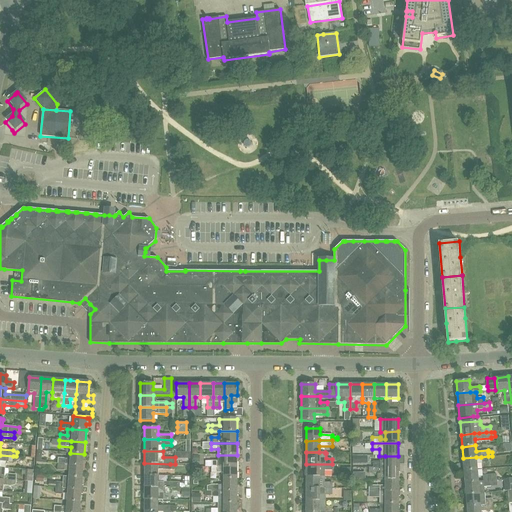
[(65,459),(64,465),(69,465),(83,466),(83,461),(84,454),(70,453),(70,459),(65,459)]
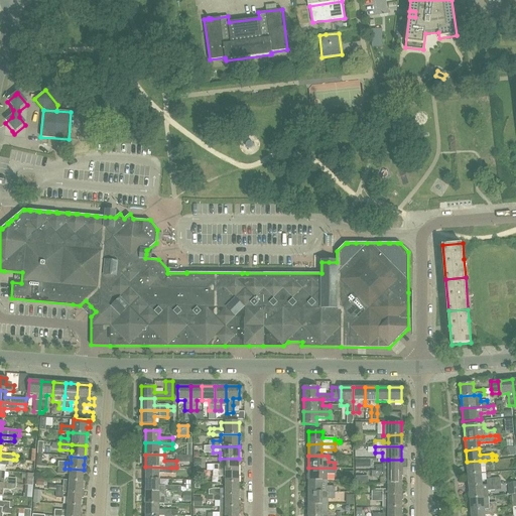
[(239,471),(239,459),(220,459),(220,465),(213,465),(213,471),(239,471)]
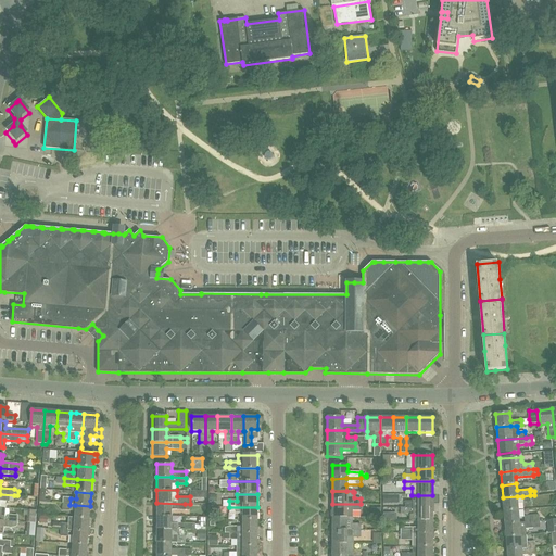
[(412,495),(412,501),(404,501),(404,507),(432,507),(432,495),(418,495),(412,495)]
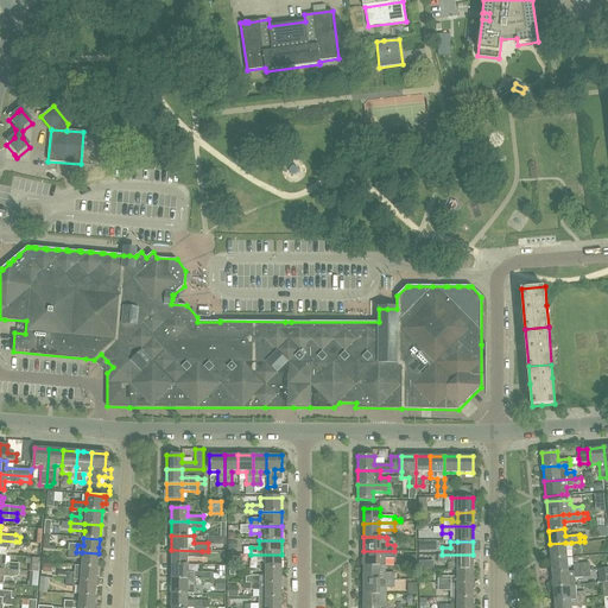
[(550,544),(551,559),(568,558),(567,550),(565,543),(550,544)]
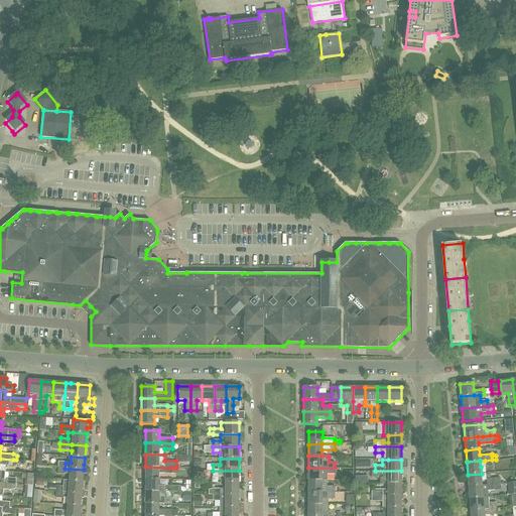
[(145,479),(159,479),(159,474),(176,474),(176,468),(171,468),(145,467),(145,479)]
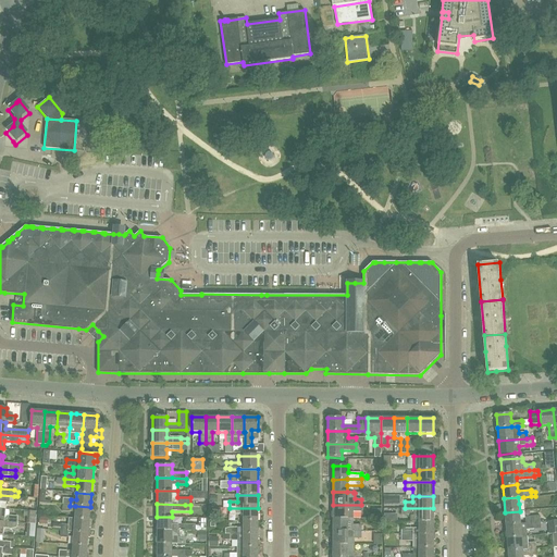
[(333,505),(333,518),(354,518),(353,512),(361,512),(361,505),(333,505)]
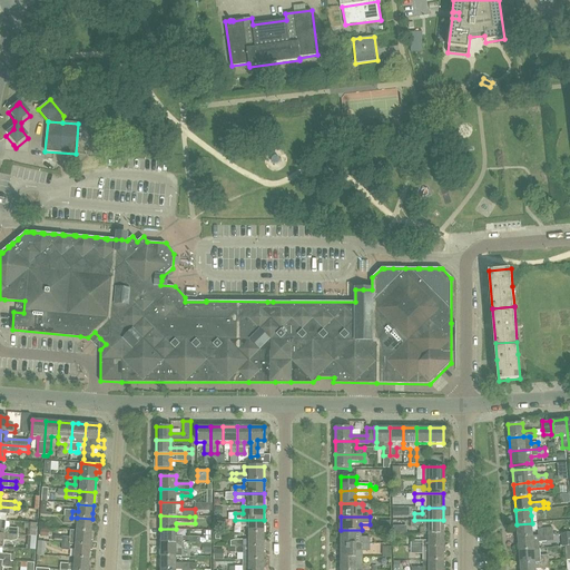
[(77,524),(76,531),(91,532),(91,526),(94,526),(95,519),(92,519),(77,518),(77,524)]
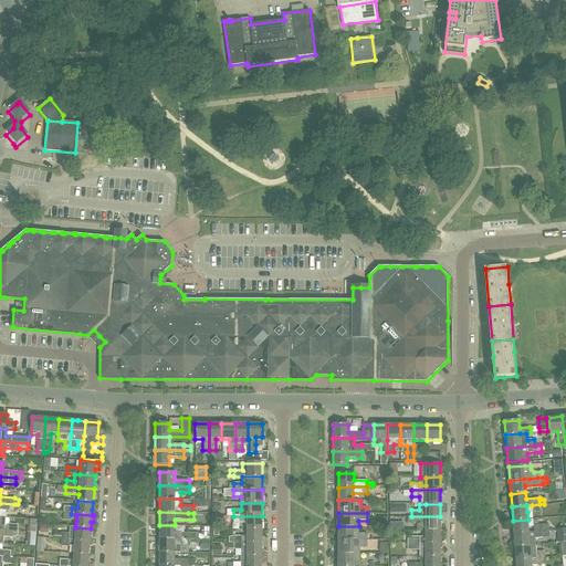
[(0,516),(0,530),(18,531),(19,525),(4,524),(6,517),(0,516)]
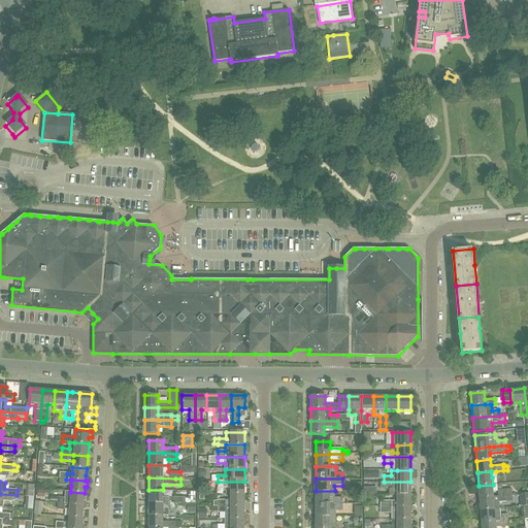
[(244,482),(218,482),(218,488),(230,488),(230,494),(244,494),(244,482)]
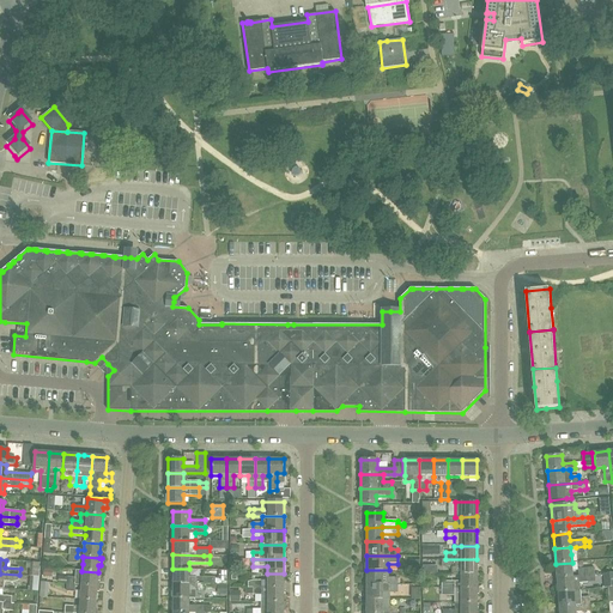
[(408,560),(410,570),(419,570),(419,559),(408,560)]
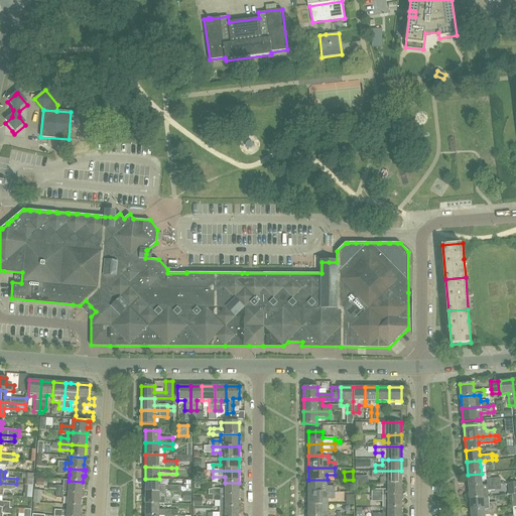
[(372,471),(372,477),(375,477),(380,477),(380,484),(387,484),(401,484),(401,471),(375,471),(372,471)]
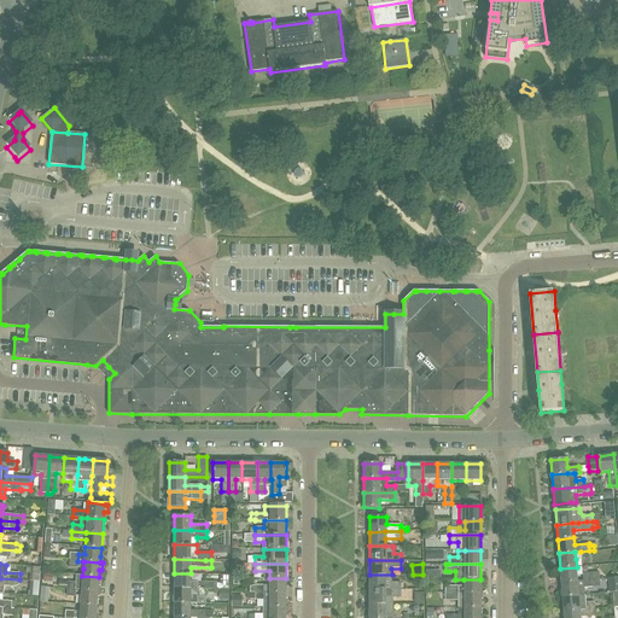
[(577,567),(560,569),(561,583),(578,582),(577,567)]
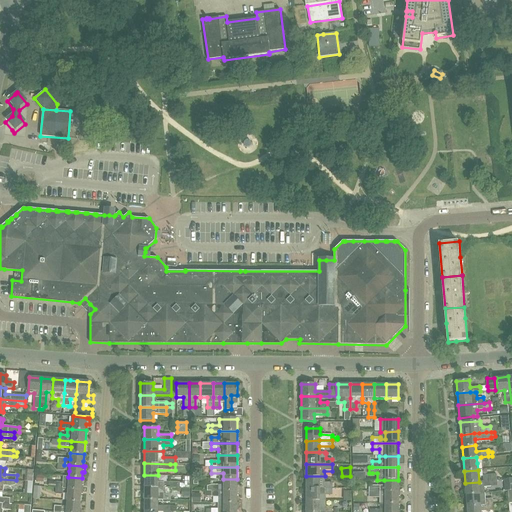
[(144,475),(144,487),(170,488),(178,488),(178,483),(158,483),(158,475),(144,475)]
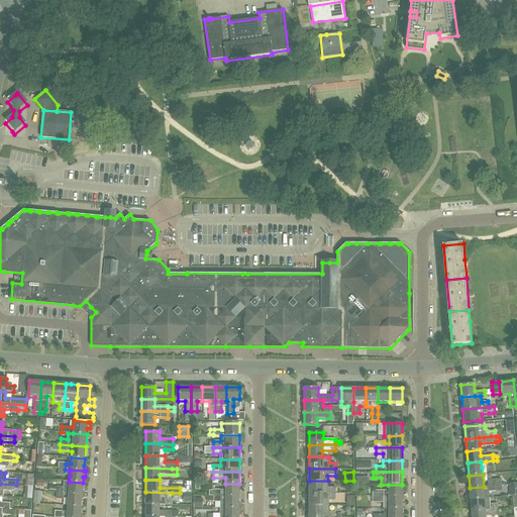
[(309,481),(309,493),(322,493),(327,493),(335,493),(335,487),(327,488),(328,481),(309,481)]
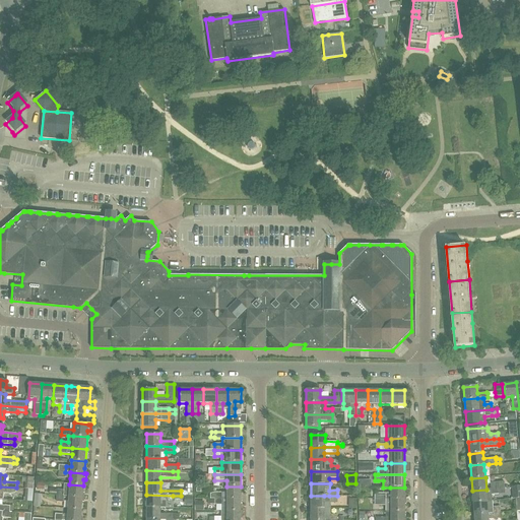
[(64,497),(68,497),(82,498),(83,485),(69,484),(64,484),(64,491),(57,490),(57,496),(64,497)]
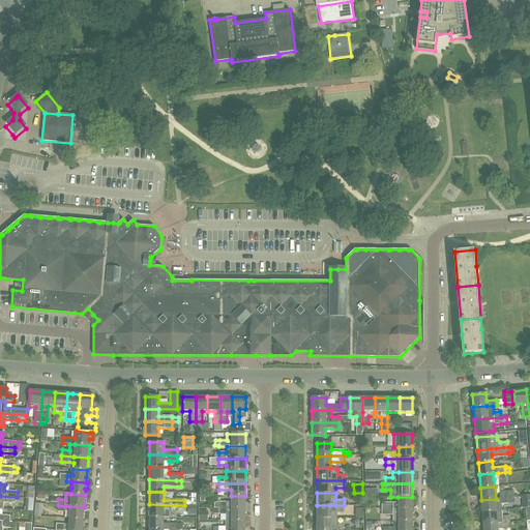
[(0,496),(0,508),(3,508),(3,503),(11,503),(17,502),(17,497),(0,496)]
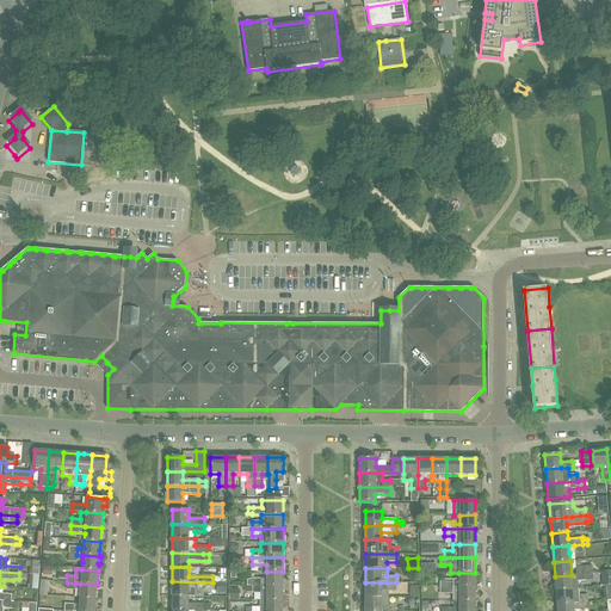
[(247,586),(252,586),(283,586),(283,572),(266,572),(266,579),(252,579),(247,580),(247,586)]
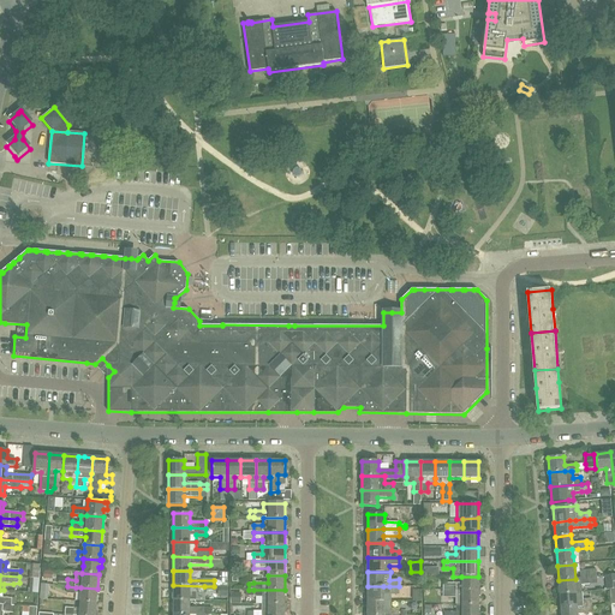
[(461,590),(478,590),(478,577),(461,577),(461,583),(443,583),(443,590),(447,590),(455,590),(461,590)]
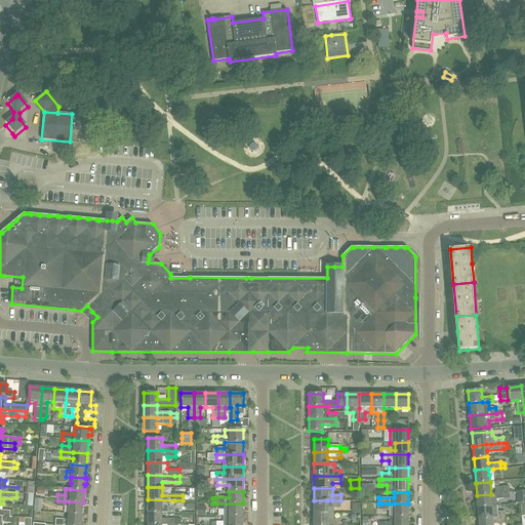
[(491,494),(477,495),(478,507),(496,506),(496,499),(503,498),(503,492),(496,493),(491,494)]
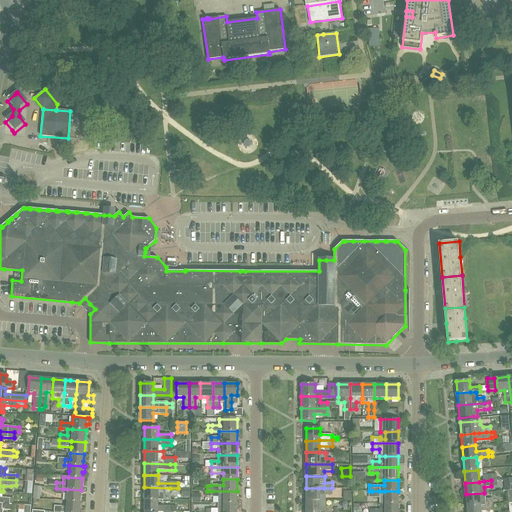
[(163,493),(170,493),(170,488),(144,487),(144,499),(158,499),(163,499),(163,493)]
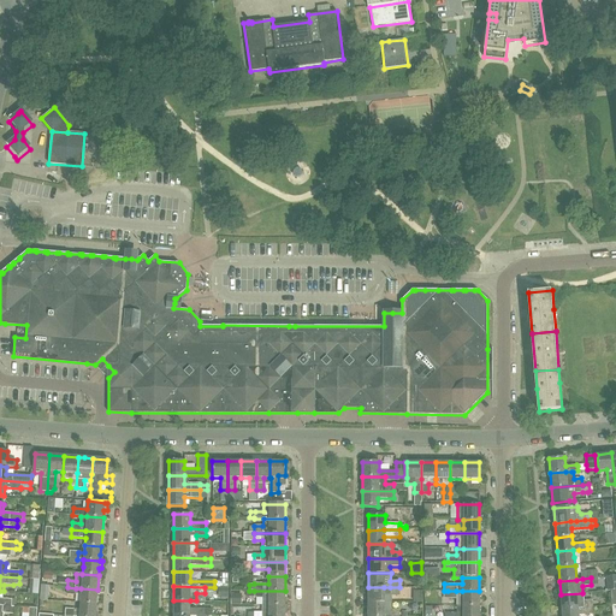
[(390,587),(384,587),(368,587),(368,602),(391,602),(392,594),(400,594),(400,587),(390,587)]
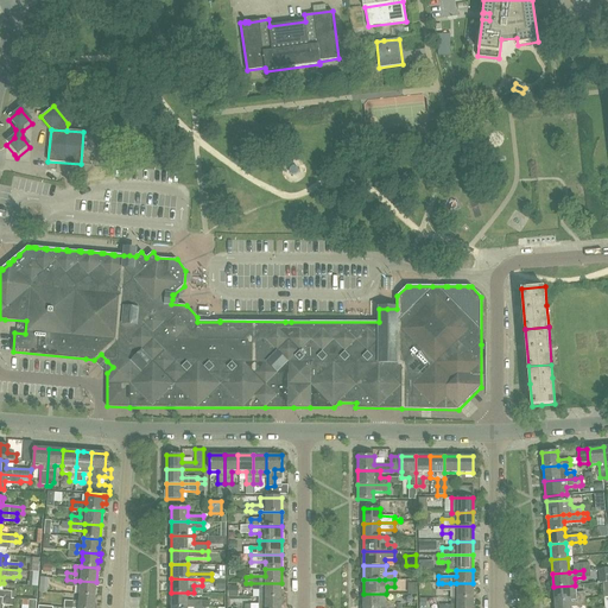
[(95,596),(96,582),(80,581),(78,595),(95,596)]
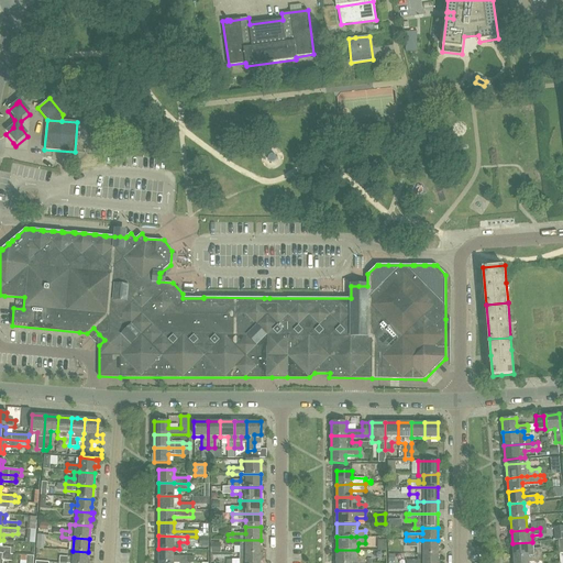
[(261,540),(232,540),(232,547),(240,547),(240,553),(245,553),(260,553),(261,540)]
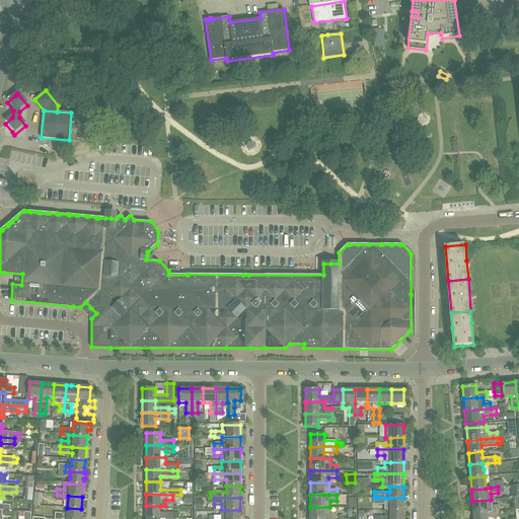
[(403,498),(389,498),(384,498),(377,498),(374,498),(374,504),(384,504),(384,510),(389,510),(403,510),(403,498)]
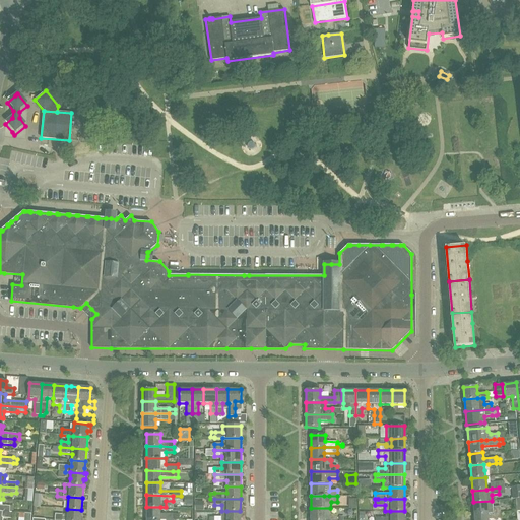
[(489,513),(494,513),(501,512),(500,506),(493,507),(492,501),(473,502),(475,514),(489,513)]
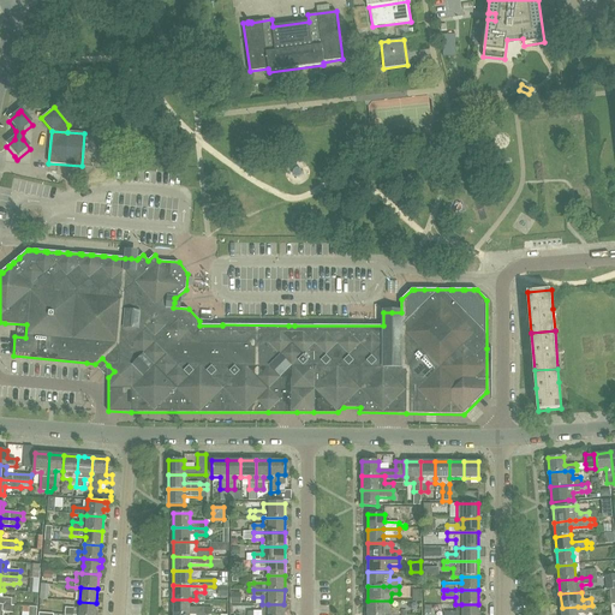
[(242,593),(231,593),(231,604),(242,604),(242,593)]
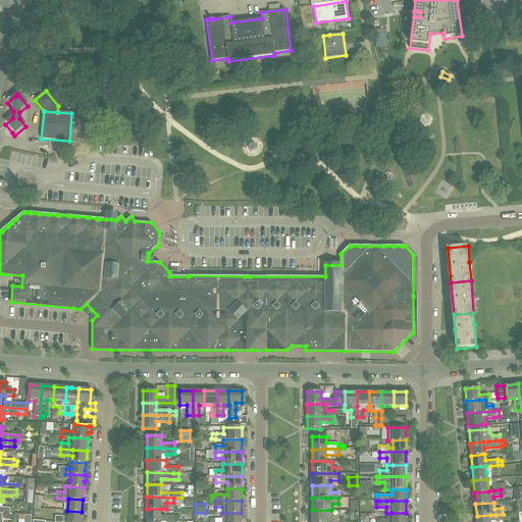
[(147,509),(147,521),(161,521),(166,521),(173,521),(179,521),(180,516),(161,516),(161,509),(147,509)]
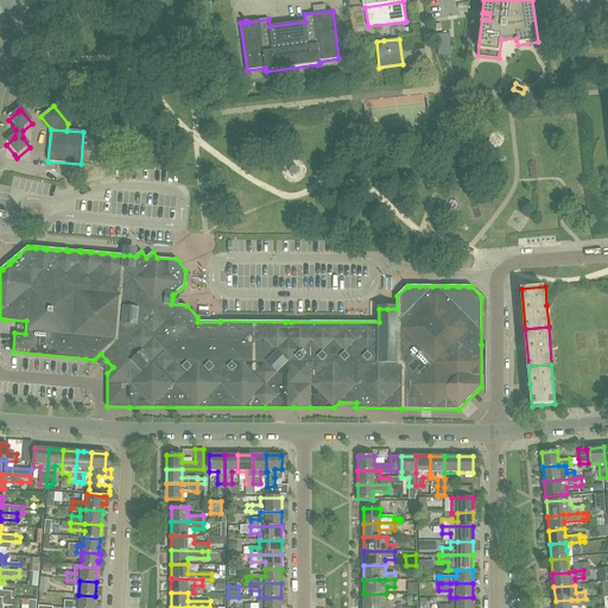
[(362,607),(393,607),(394,602),(387,601),(386,594),(363,594),(362,607)]
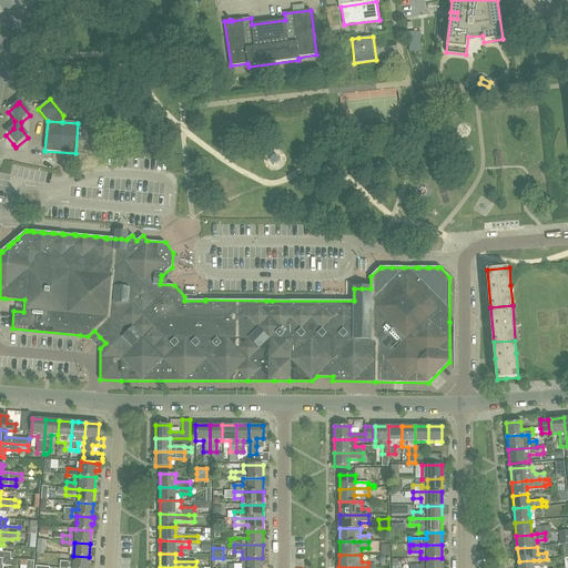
[(88,567),(89,557),(73,556),(73,563),(72,567),(88,567)]
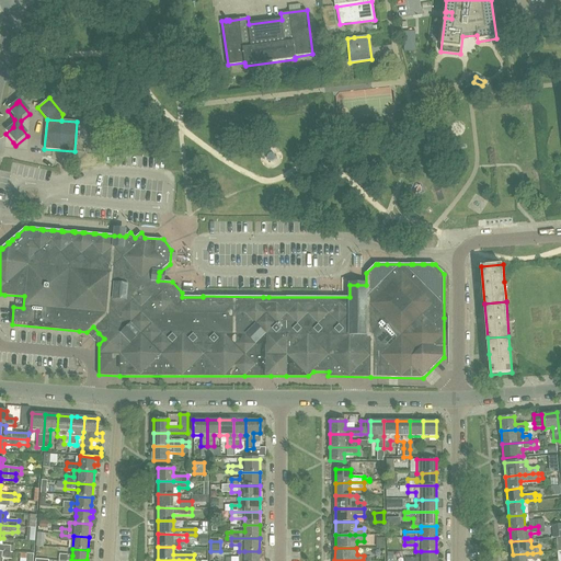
[(0,560),(2,560),(3,559),(13,560),(13,552),(10,552),(0,551),(0,560)]
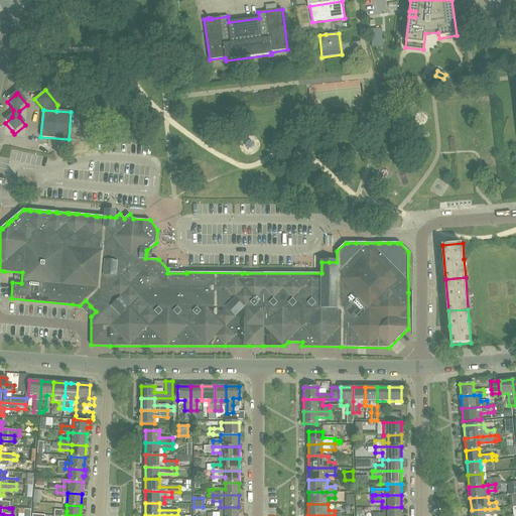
[(238,515),(238,507),(225,507),(220,507),(220,513),(213,513),(213,515),(238,515)]
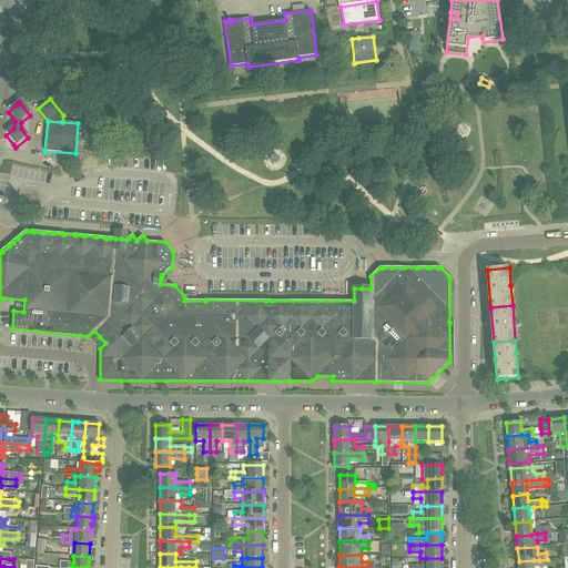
[(440,567),(442,558),(426,558),(421,558),(421,565),(413,565),(411,565),(409,567),(440,567)]
